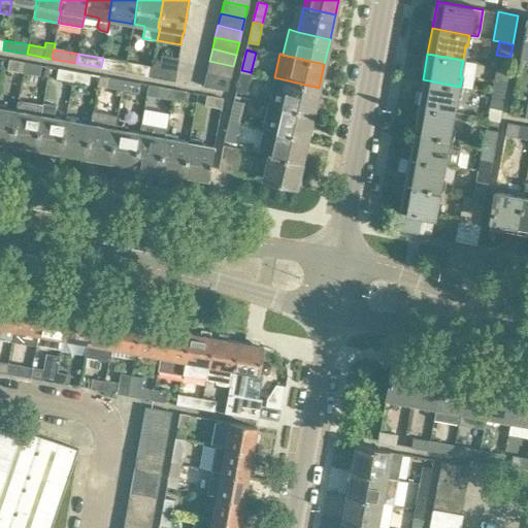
[(154,62),(153,67),(151,76),(174,80),(178,58),(162,55),(161,63),(154,62)]
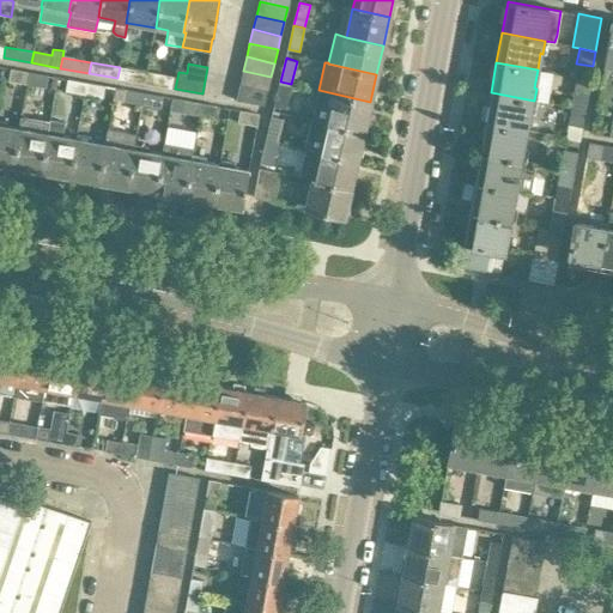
[(146,84),(149,73),(120,67),(117,78),(146,84)]
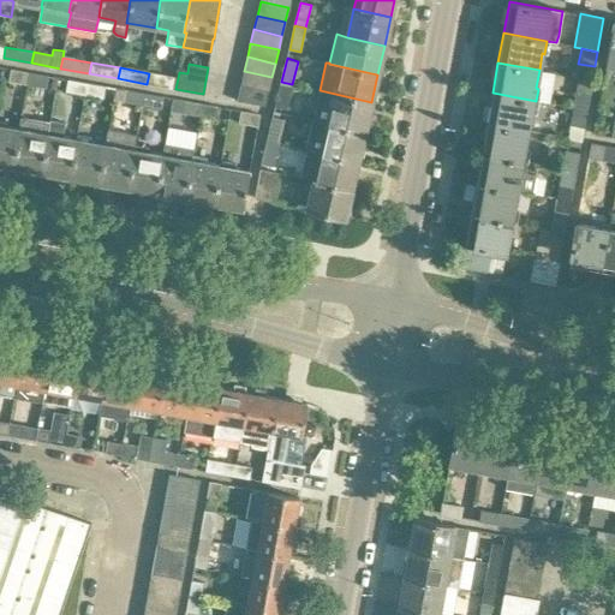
[(9,81),(27,84),(29,72),(11,70),(9,81)]
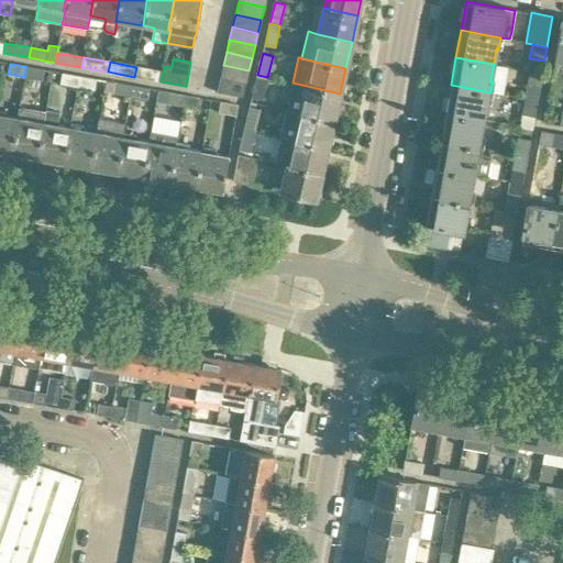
[(223,65),(220,78),(245,84),(249,70),(223,65)]
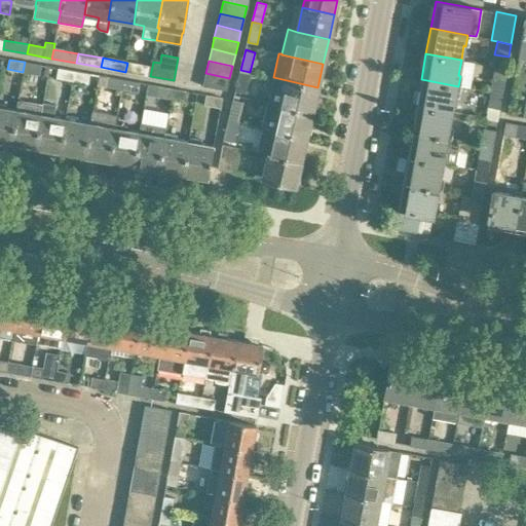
[(25,62),(23,72),(39,74),(41,65),(25,62)]
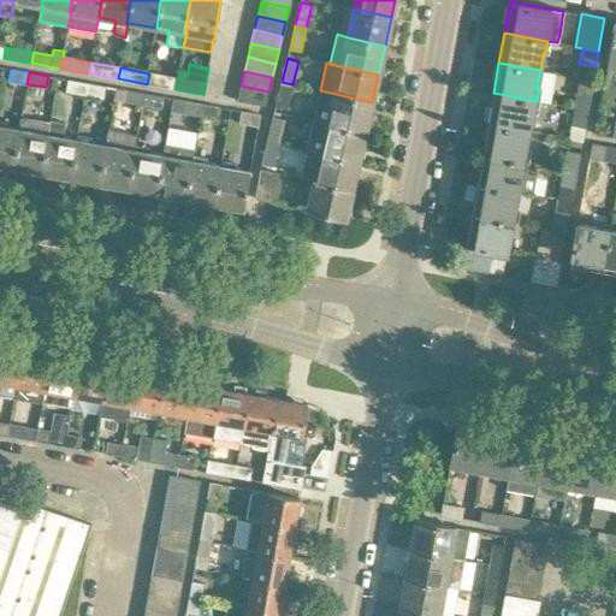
[(149,73),(147,84),(176,89),(178,78),(149,73)]
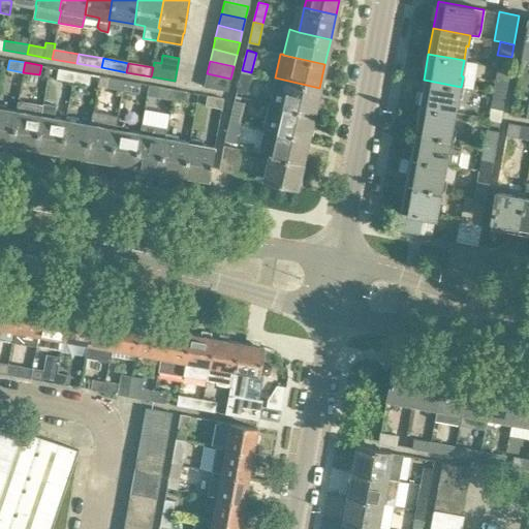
[(57,78),(73,81),(75,71),(59,68),(57,78)]
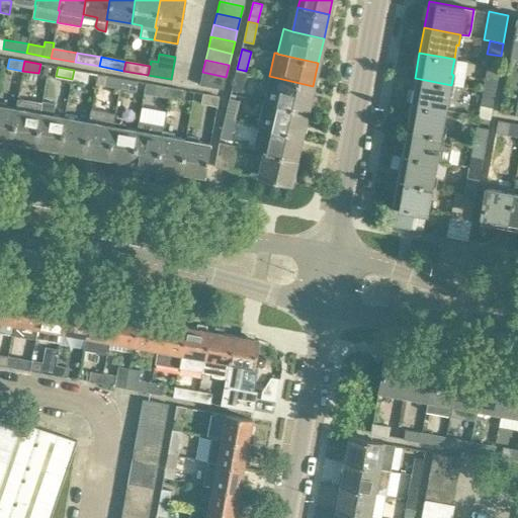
[(246,71),(237,69),(233,88),(242,90),(246,71)]
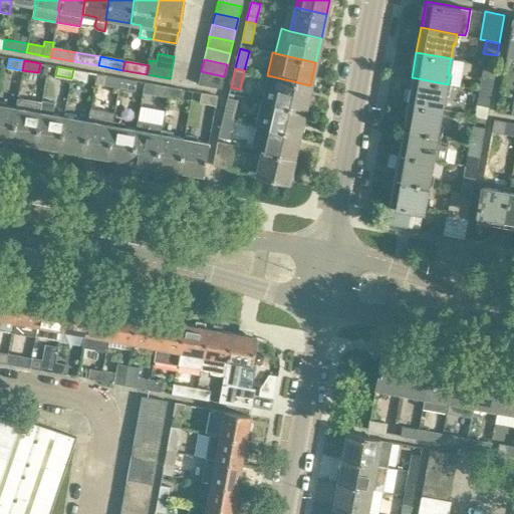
[(73,69),(71,78),(86,81),(88,72),(73,69)]
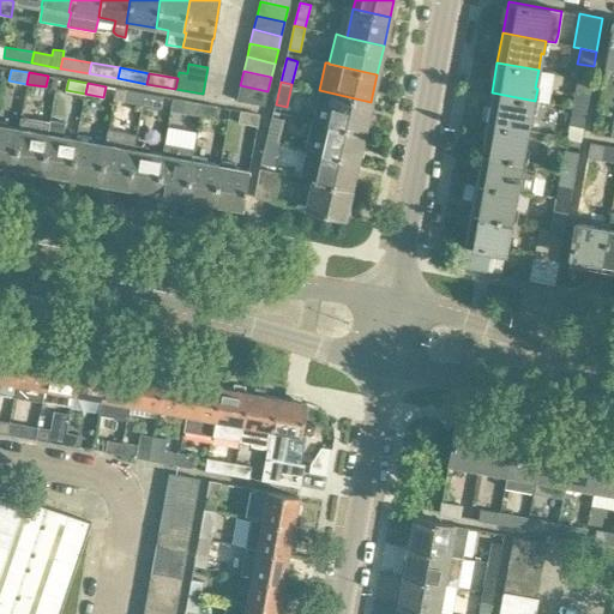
[(265,106),(268,91),(240,85),(236,100),(265,106)]
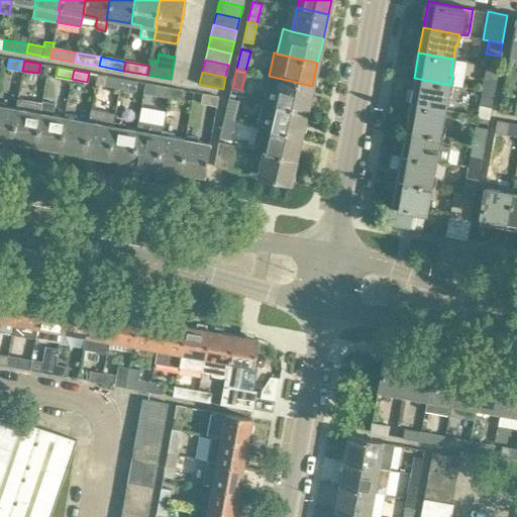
[(102,85),(118,88),(119,78),(96,74),(94,83),(102,85)]
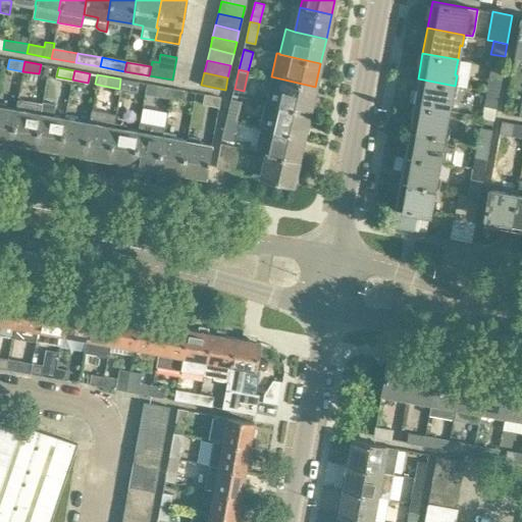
[(309,112),(315,87),(271,76),(266,102),(277,105),(309,112)]
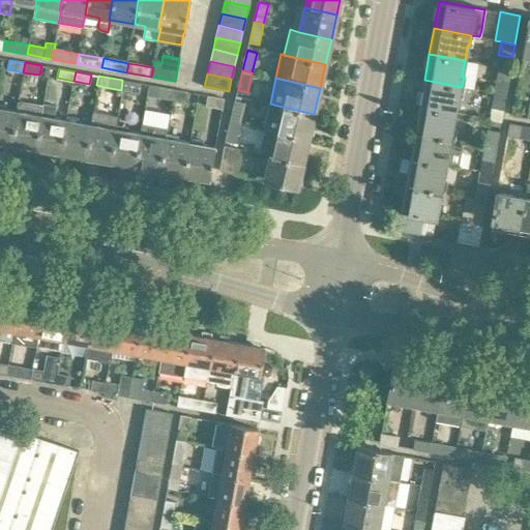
[(495,78),(492,92),(505,94),(508,80),(495,78)]
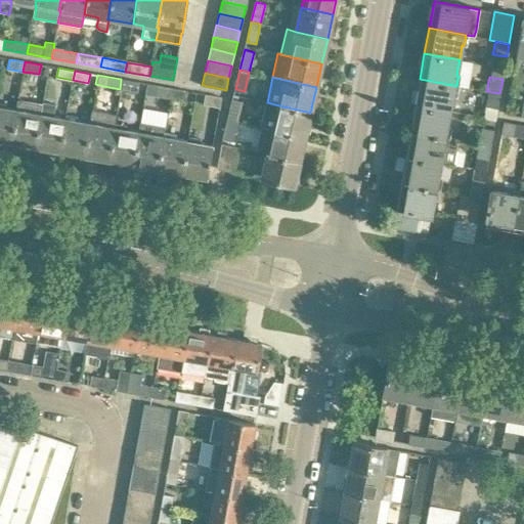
[(121,79),(120,89),(135,91),(137,82),(121,79)]
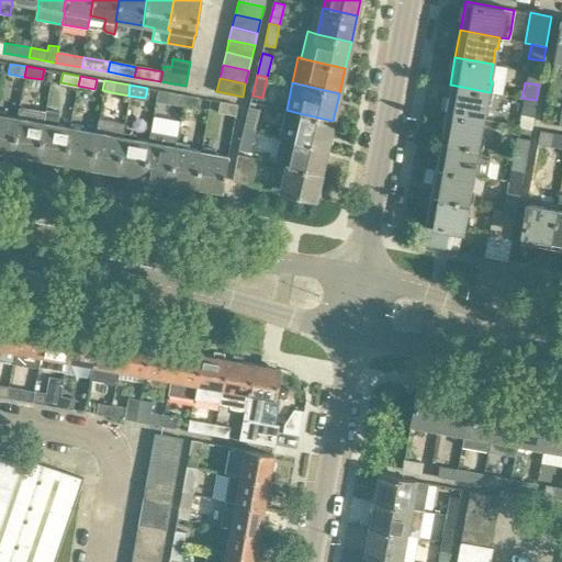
[(450,85),(445,112),(482,119),(485,102),(487,102),(490,92),(450,85)]
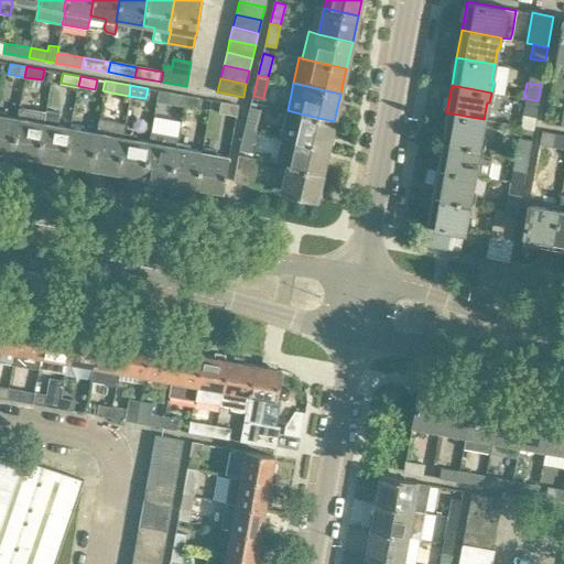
[(182,106),(184,95),(167,91),(165,102),(182,106)]
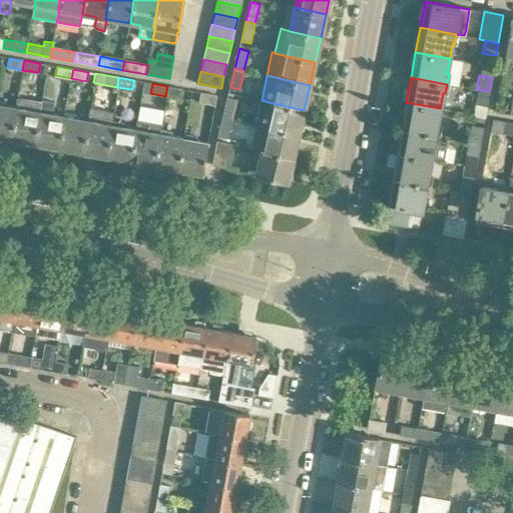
[(183,89),(167,86),(165,96),(181,99),(183,89)]
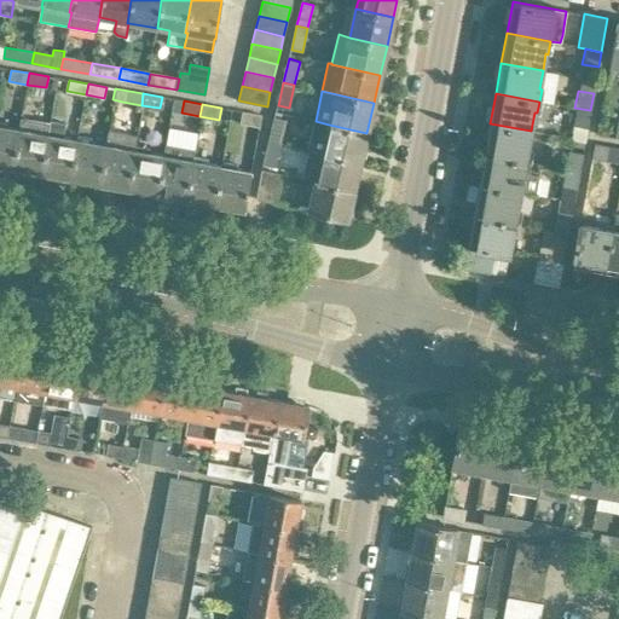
[(571,125),(588,128),(590,110),(574,108),(571,125)]
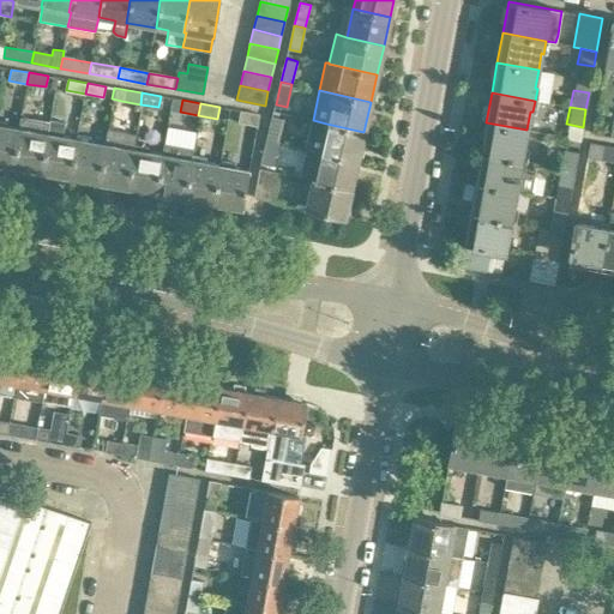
[(238,122),(257,126),(259,114),(240,110),(238,122)]
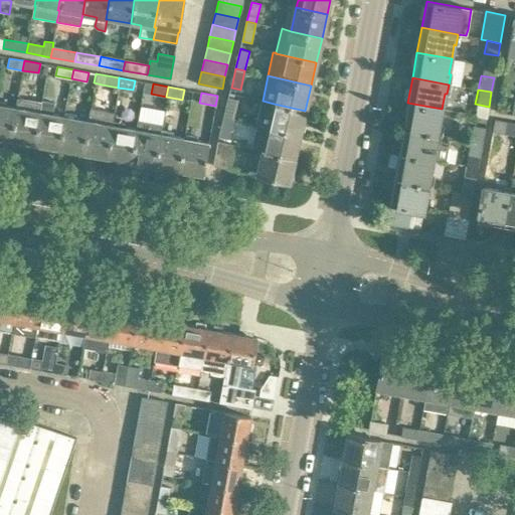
[(9,140),(33,144),(40,108),(41,102),(16,97),(15,104),(16,104),(9,140)]
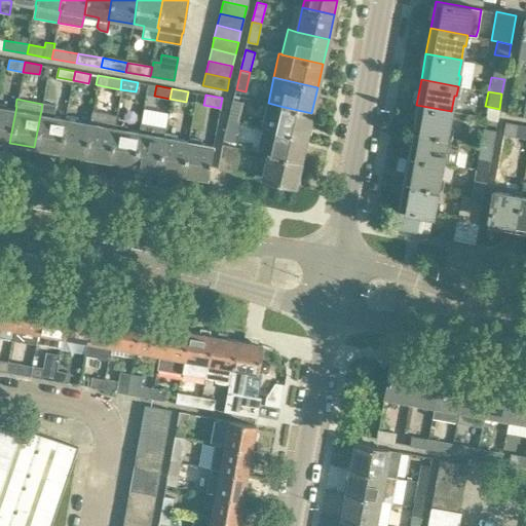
[(243,102),(234,100),(229,119),(238,121),(243,102)]
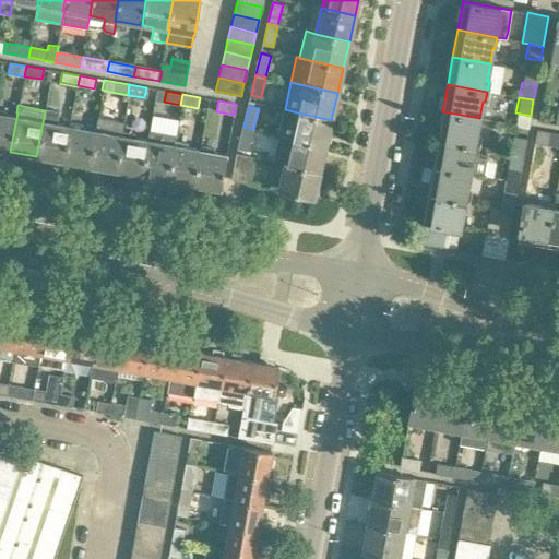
[(36,156),(62,161),(70,122),(69,122),(69,125),(56,122),(59,110),(46,108),(45,110),(44,117),(36,156)]
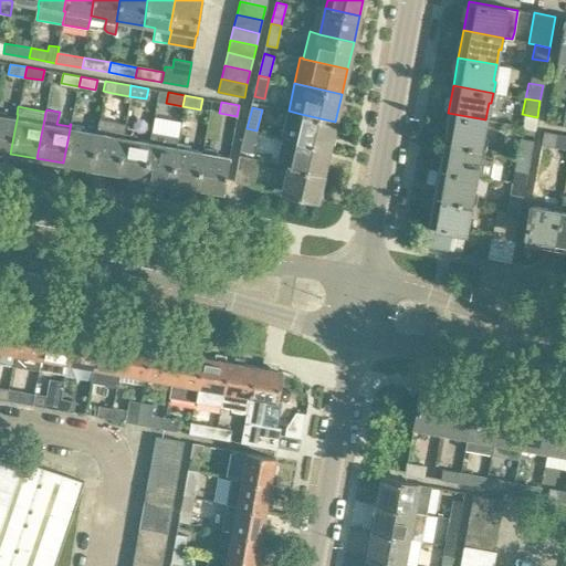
[(0,111),(0,150),(10,154),(18,114),(17,114),(16,117),(4,115),(4,112),(0,111)]
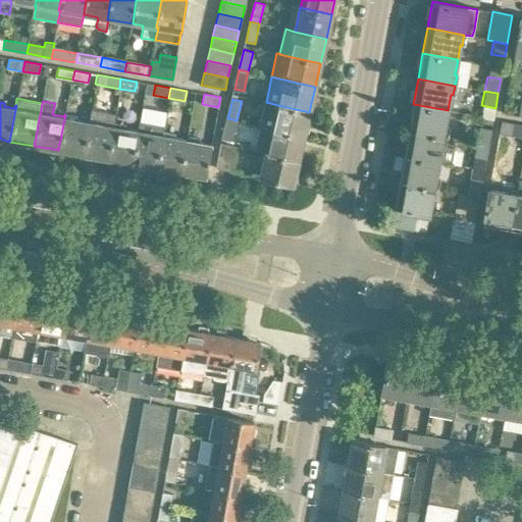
[(309,112),(277,105),(266,102),(260,126),(304,136),(309,112)]
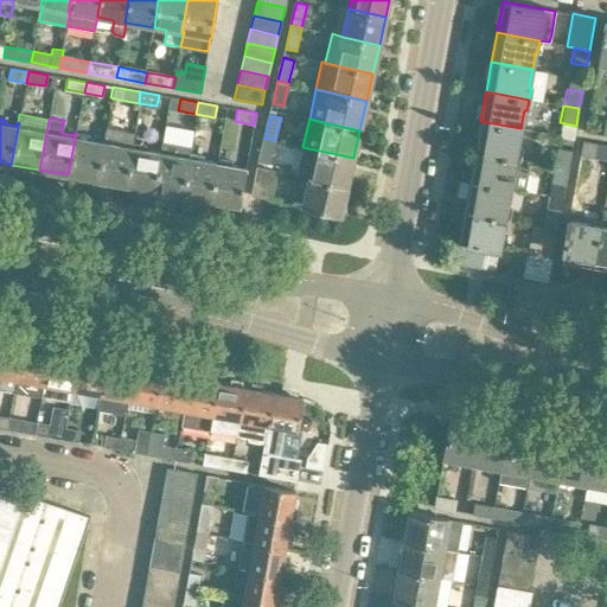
[(521,128),(480,121),(475,151),(518,159),(519,146),(518,146),(521,128)]
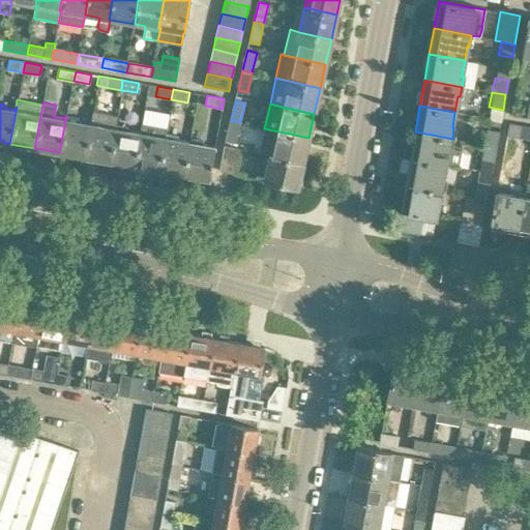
[(85,157),(110,162),(116,125),(115,124),(116,115),(91,111),(90,120),(91,120),(85,157)]
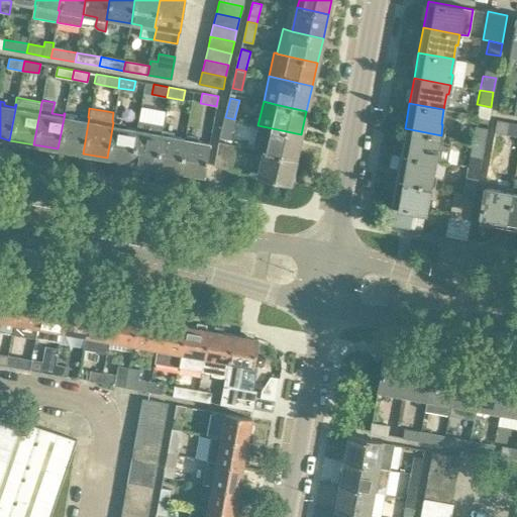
[(58,148),(83,153),(89,117),(88,117),(87,120),(76,118),(77,115),(65,113),(58,148)]
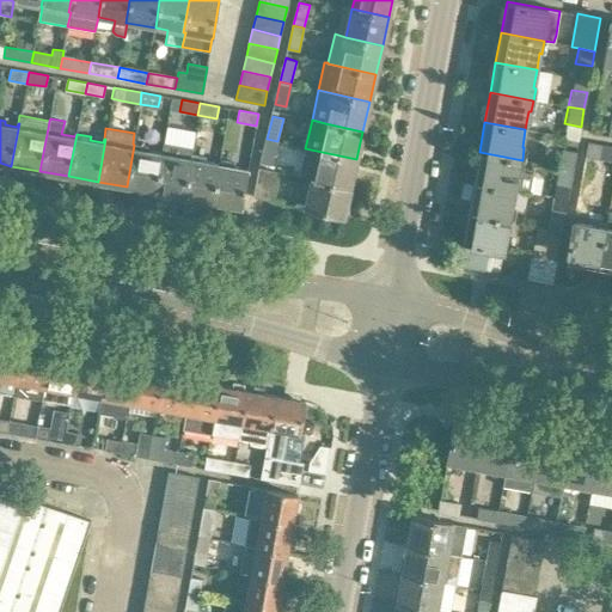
[(277,141),(267,139),(262,163),(273,165),(277,141)]
